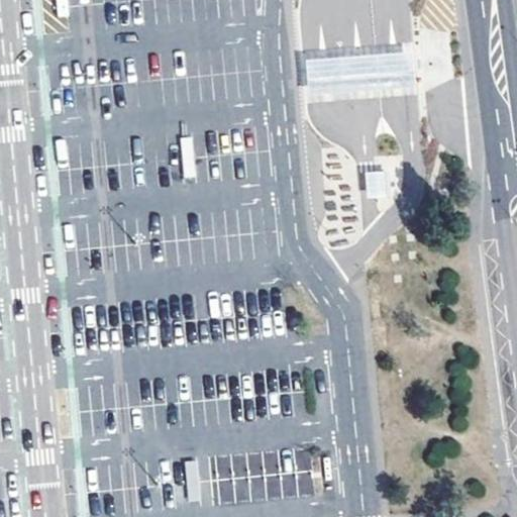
[(178,0),(167,0),(169,17),(180,16),(178,0)]
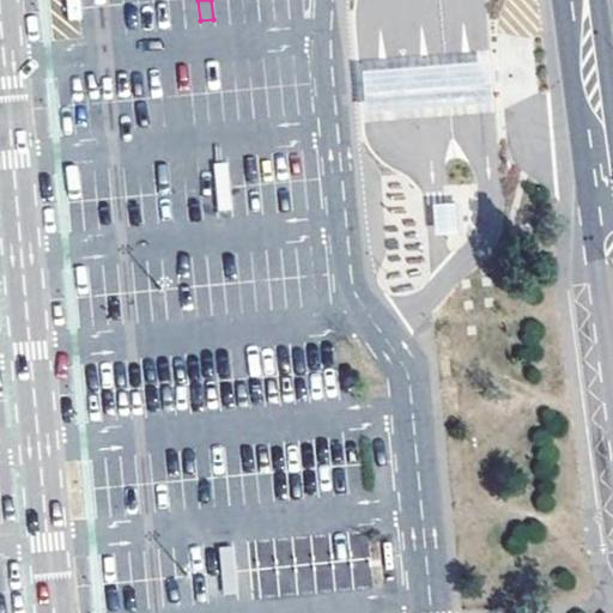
[(490,64),(362,77),(366,121),(496,110),(490,64)]
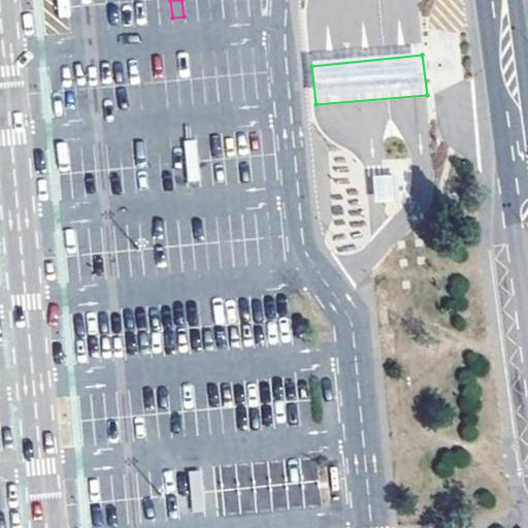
[(195,140),(185,141),(189,182),(199,180),(195,140)]
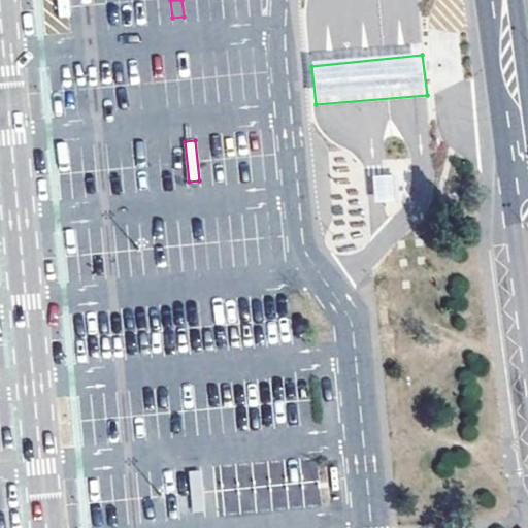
[(398,175),(372,177),(374,203),(400,201),(398,175)]
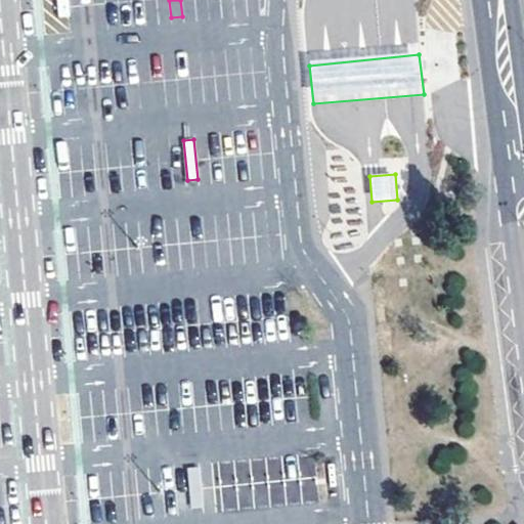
[(198,468),(187,468),(190,509),(201,508),(198,468)]
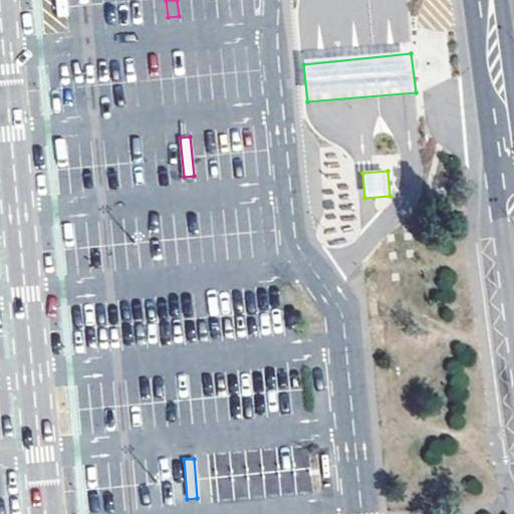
All buildings are outlined.
